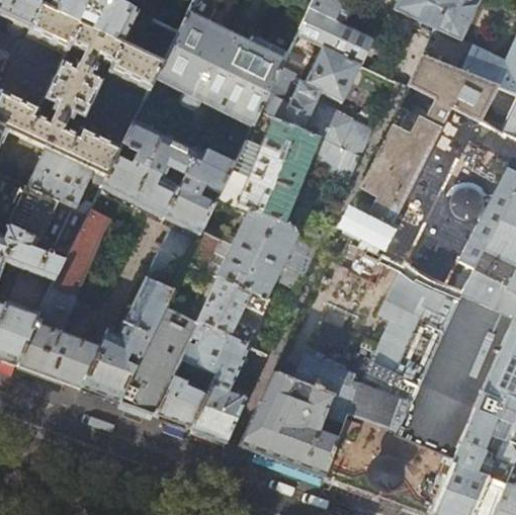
[(48,7),(33,0),(0,0),(0,123),(7,127),(47,146),(107,174),(122,145),(80,125),(79,126),(71,122),(76,112),(85,116),(102,78),(94,75),(99,64),(107,68),(107,69),(150,88),(163,61),(122,41),(92,27),(78,21),(48,7)]
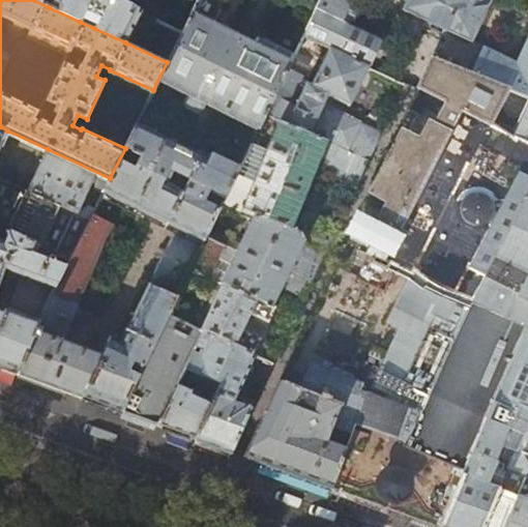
[(105,189),(95,207),(90,217),(70,258),(19,373),(53,385),(76,393),(91,399),(123,410),(170,314),(169,313),(182,286),(192,267),(225,199),(239,169),(254,138),(250,136),(239,141),(237,146),(234,144),(226,148),(217,163),(192,150),(170,140),(179,122),(159,113),(168,112),(178,91),(174,85),(188,92),(184,99),(186,105),(199,111),(204,108),(207,100),(213,104),(260,125),(262,122),(266,114),(299,46),(317,8),(321,0),(295,0),(275,41),(259,34),(254,45),(243,39),(211,25),(224,0),(198,0),(167,62),(153,90),(125,148),(110,178),(105,189)]
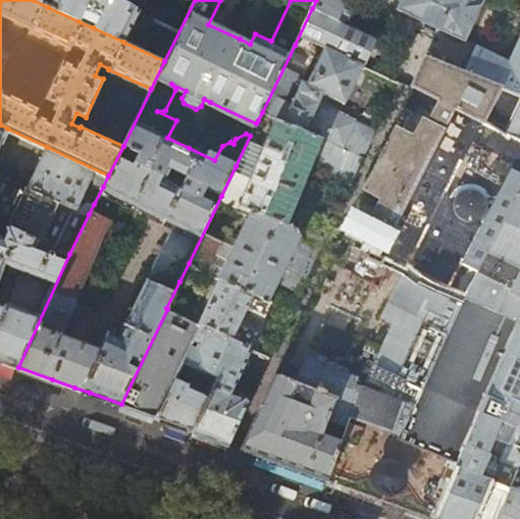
[(51,0),(48,7),(79,21),(86,5),(100,12),(93,28),(123,42),(140,10),(123,2),(119,0),(51,0)]
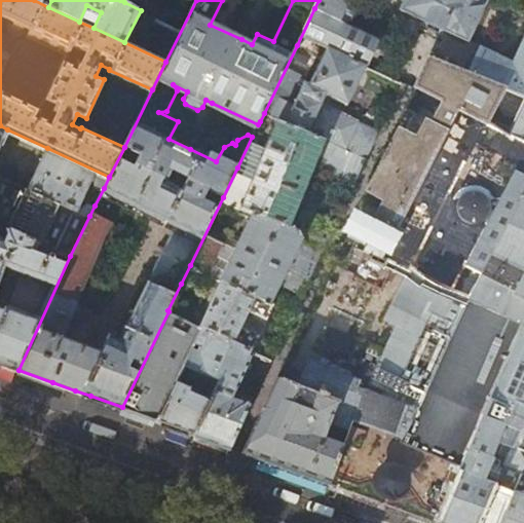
[(319,0),(314,8),(328,13),(309,51),(297,45),(264,113),(367,155),(379,129),(322,100),(326,91),(348,102),(379,37),(342,20),(352,0),(405,0),(403,5),(402,5),(402,7),(404,9),(405,8),(426,19),(425,21),(444,29),(445,27),(468,37),(468,38),(470,39),(470,38),(481,44),(471,67),(523,87),(523,0),(319,0)]
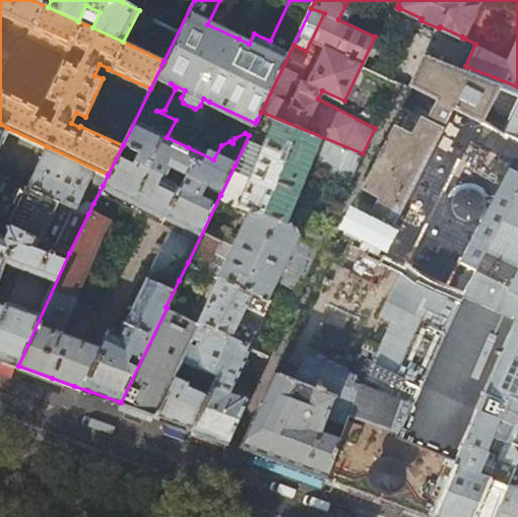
[(435,516),(474,516),(498,460),(517,413),(517,137),(506,131),(517,106),(517,91),(424,55),(409,85),(437,100),(426,121),(419,118),(411,135),(405,132),(386,137),(363,187),(318,280),(286,348),(274,373),(353,404),(326,477),(349,486),(414,509),(435,516)]
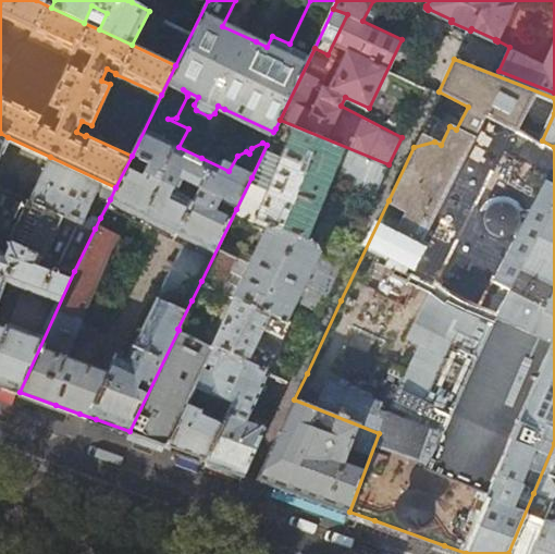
[(554,113),(542,140),(554,147),(554,113)]
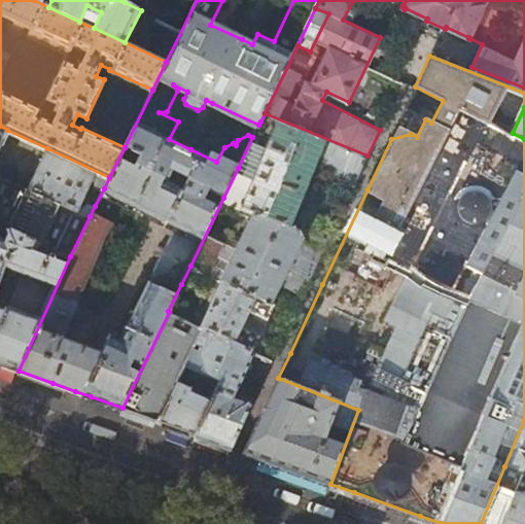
[(368,155),(265,113),(260,121),(275,128),(247,198),(235,193),(245,171),(238,168),(223,198),(289,224),(318,152),(329,158),(325,169),(348,178),(355,181),(357,177),(368,155)]
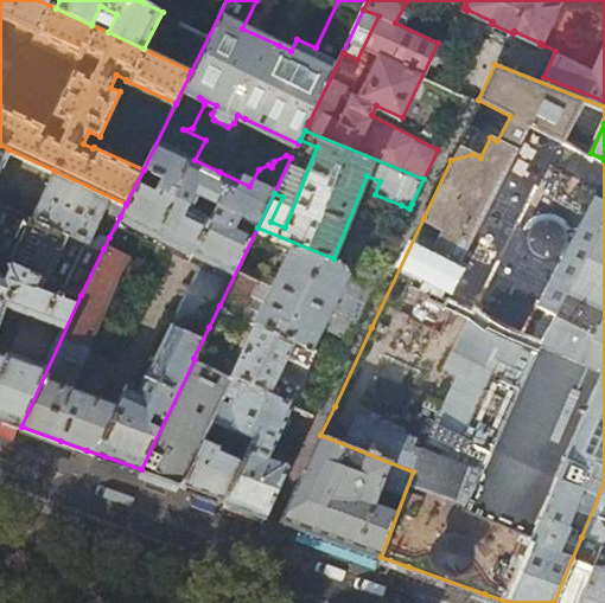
[(120,217),(126,204),(55,171),(33,217),(103,249),(109,237),(99,232),(94,237),(91,236),(107,204),(112,206),(112,213),(120,217)]
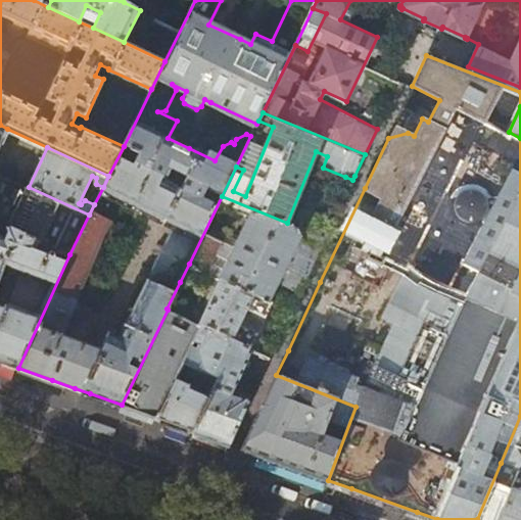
[(0,223),(7,226),(9,227),(69,254),(89,215),(29,187),(0,174),(0,223)]
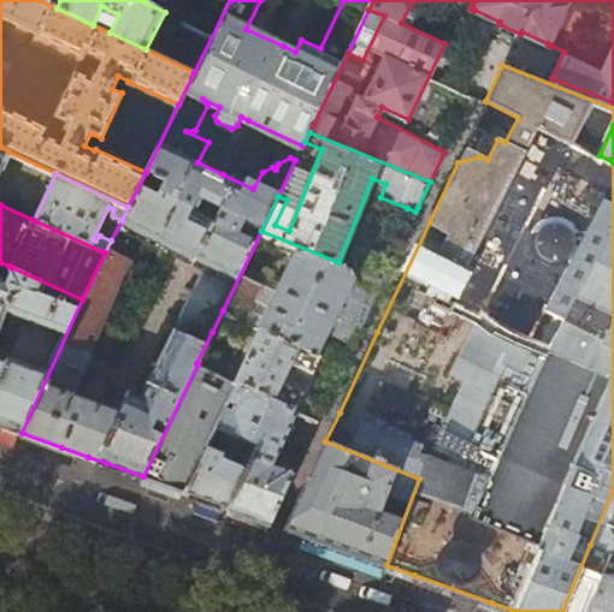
[(338,262),(261,231),(223,310),(242,319),(244,320),(261,284),(263,284),(264,281),(276,287),(275,290),(277,291),(260,327),(318,354),(329,332),(354,344),(358,338),(378,292),(384,280),(347,266),(338,262)]
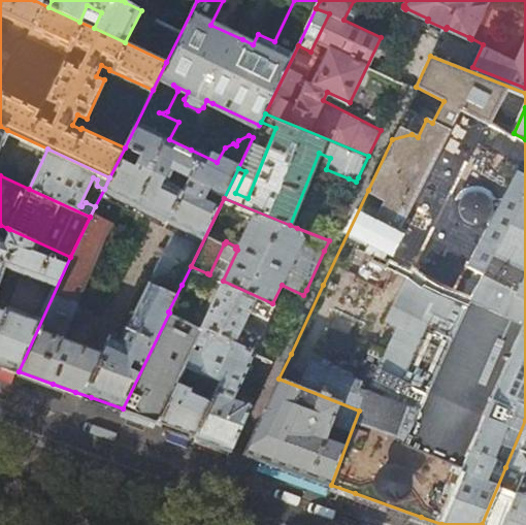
[(301,217),(297,228),(329,240),(337,222),(330,219),(313,211),(309,220),(301,217)]
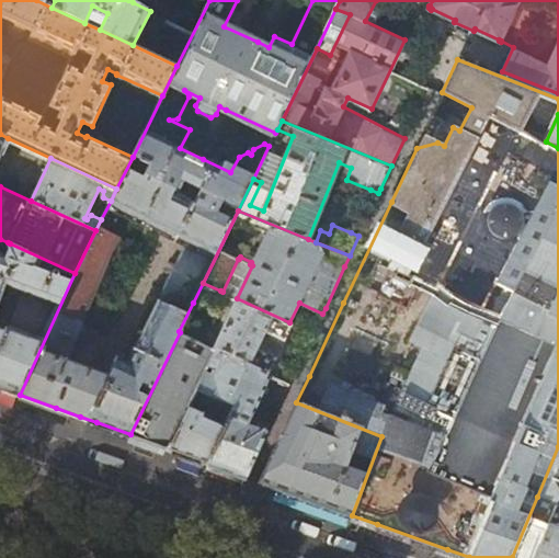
[(75,273),(10,243),(6,257),(0,254),(0,387),(20,395),(75,273)]
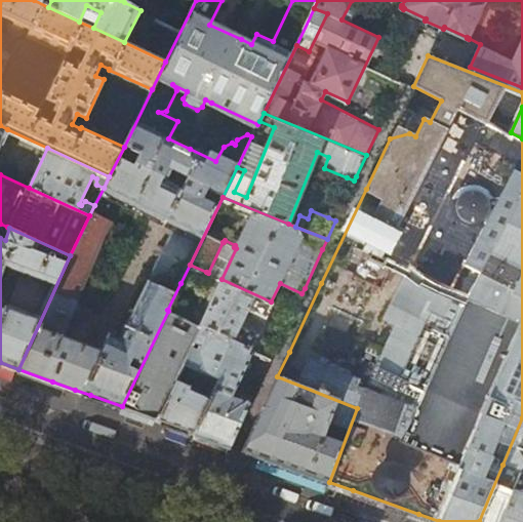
[(206,272),(190,265),(180,283),(196,290),(206,272)]
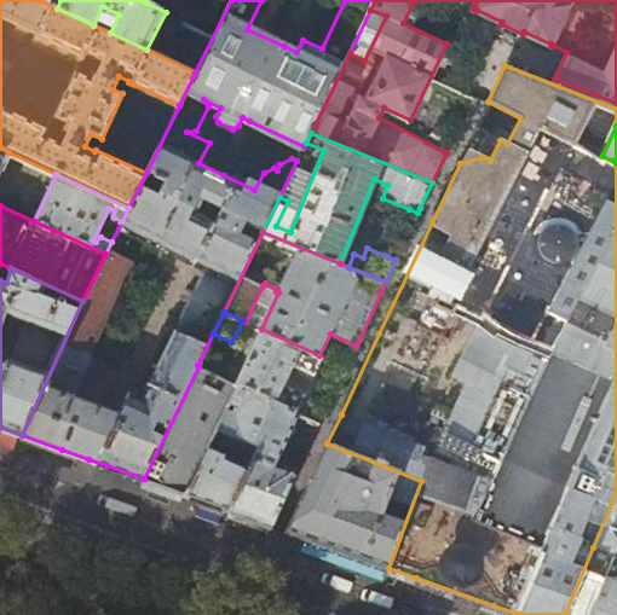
[(323,357),(319,355),(261,329),(260,329),(236,383),(240,386),(297,411),(305,394),(284,384),(294,364),(315,375),(323,357)]
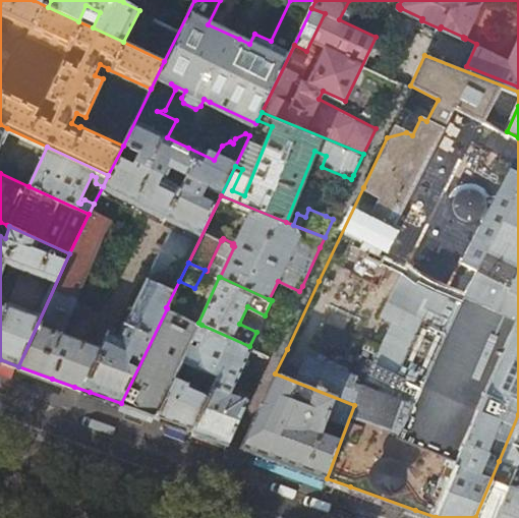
[(277,303),(291,309),(297,297),(283,290),(277,303)]
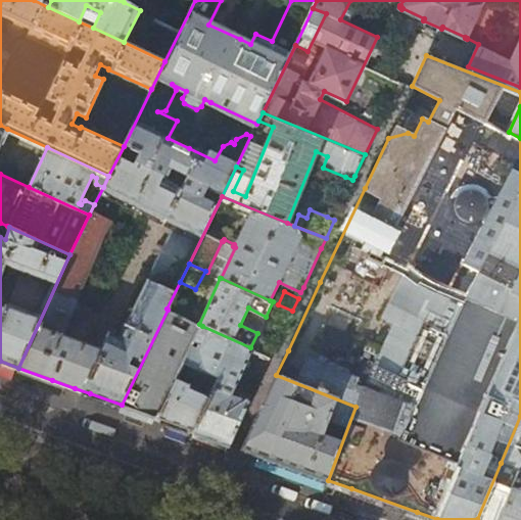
[(199,324),(168,310),(122,405),(137,411),(155,418),(184,361),(187,355),(197,334),(202,326),(199,324)]
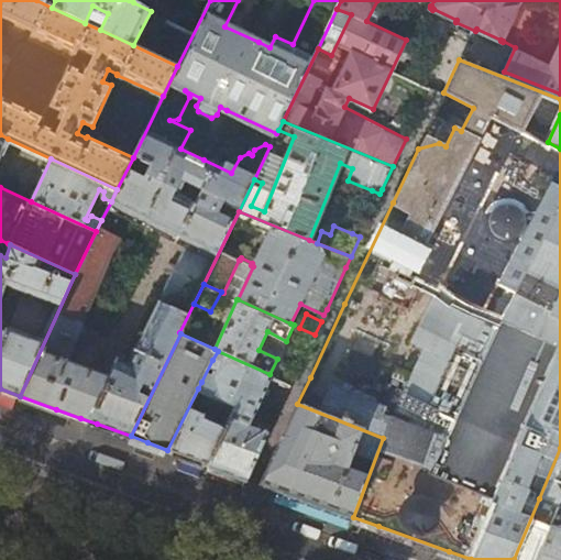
[(270,374),(218,351),(212,360),(224,365),(215,386),(201,382),(198,388),(235,405),(208,464),(229,472),(237,474),(248,479),(257,458),(268,432),(259,428),(249,424),(263,392),(274,396),(284,401),(292,384),(282,381),(270,374)]
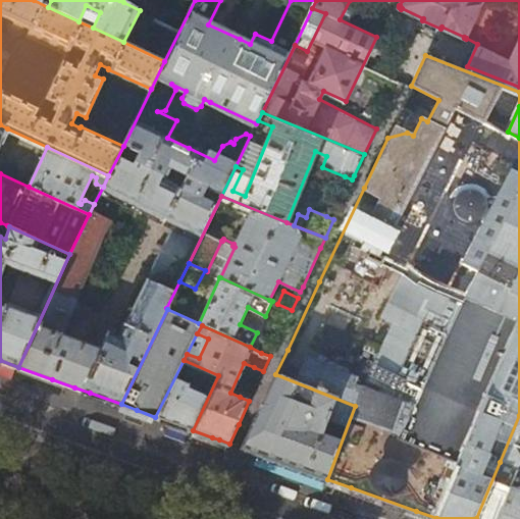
[(218,375),(184,360),(155,417),(173,423),(193,430),(218,375)]
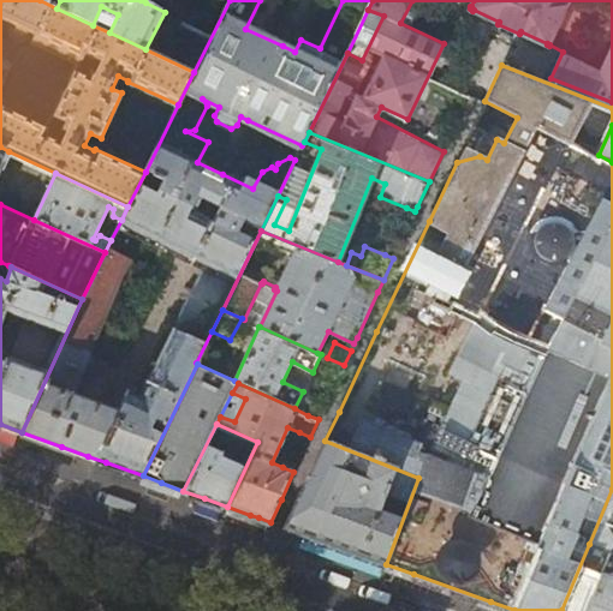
[(334,545),(386,564),(418,478),(325,441),(285,527),(334,545)]
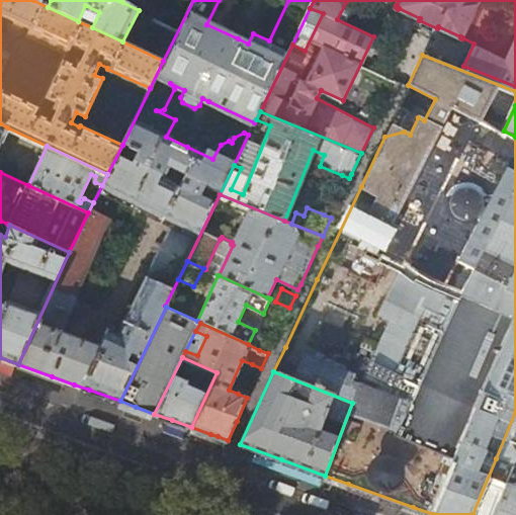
[(515,487),(505,483),(492,514),(515,514),(515,412),(496,458),(513,464),(514,464),(515,461),(515,487)]
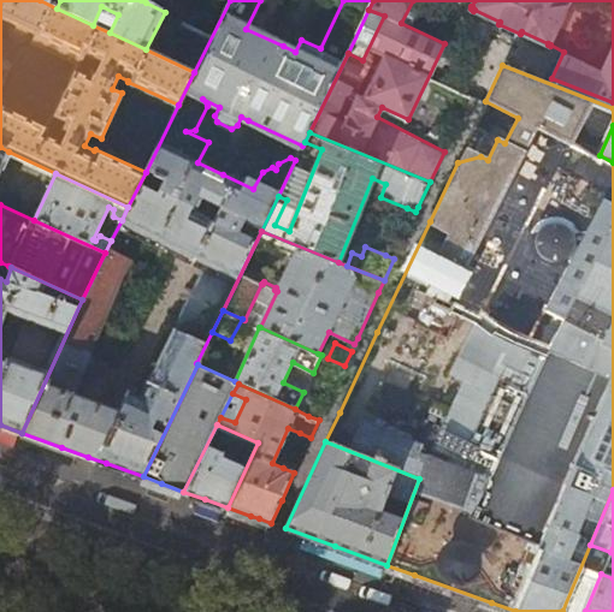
[(585,611),(601,574),(610,552),(590,545),(562,611),(585,611)]
